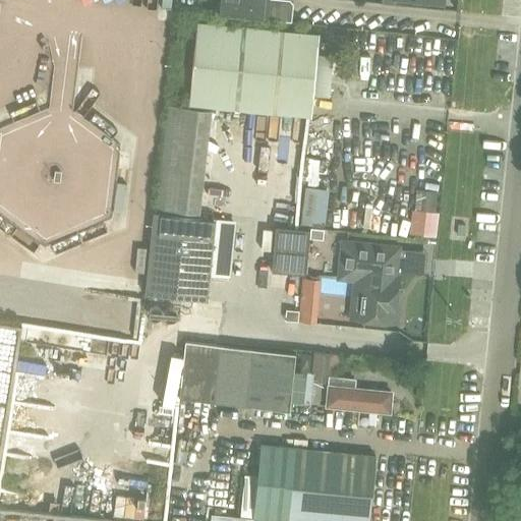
[(267,19),(291,21),(293,4),(289,0),(219,0),(219,14),(267,19)]
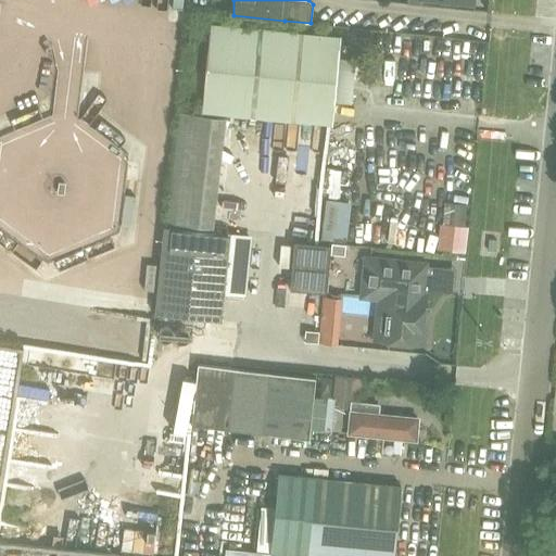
[(340,37),(313,34),(209,23),(200,110),(267,117),(330,124),(332,102),(349,104),(354,59),(338,58),(339,48),(340,37)]
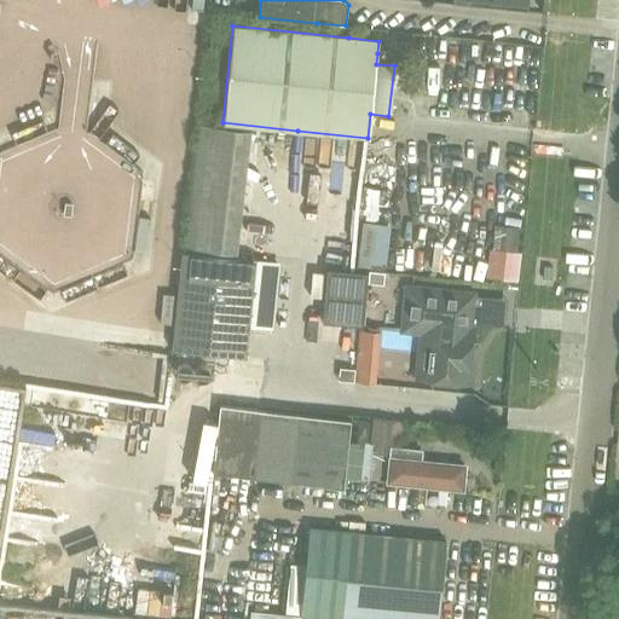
[(252,252),(262,128),(206,123),(195,247),(252,252)]
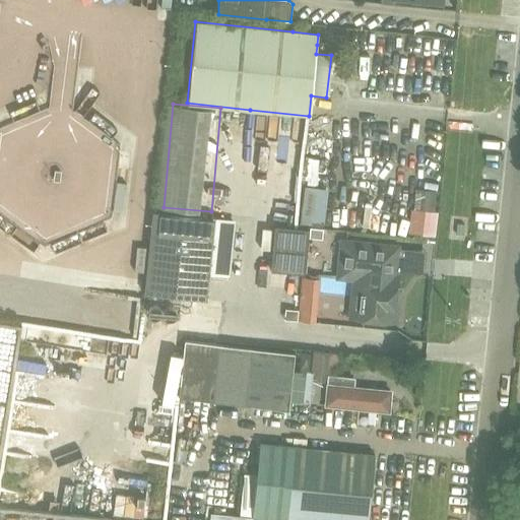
[(315,185),(310,221),(333,224),(338,188),(315,185)]
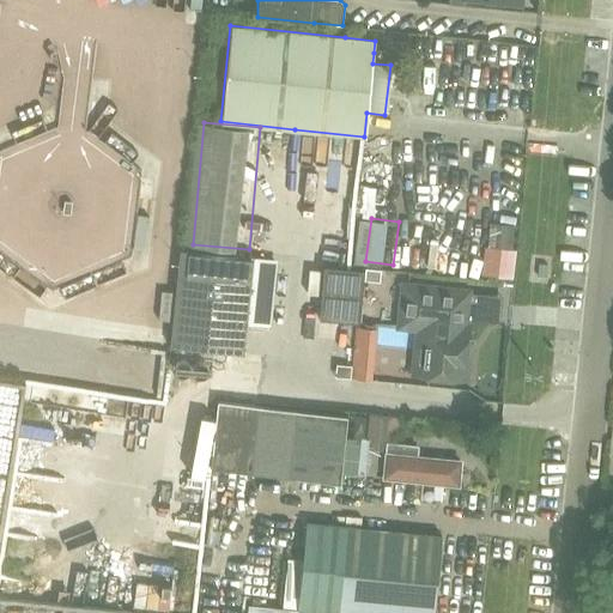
[(525,247),(523,246),(526,224),(497,222),(493,274),(522,277),(525,247)]
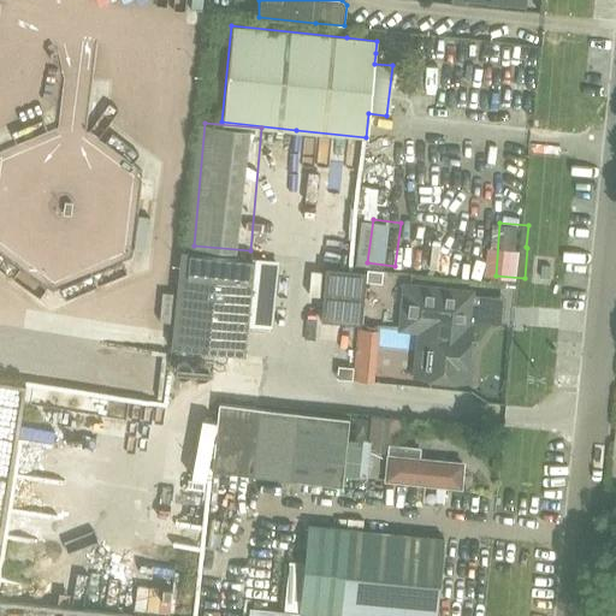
[(282,324),(289,260),(205,252),(202,274),(191,274),(183,347),(259,355),(262,321),(282,324)]
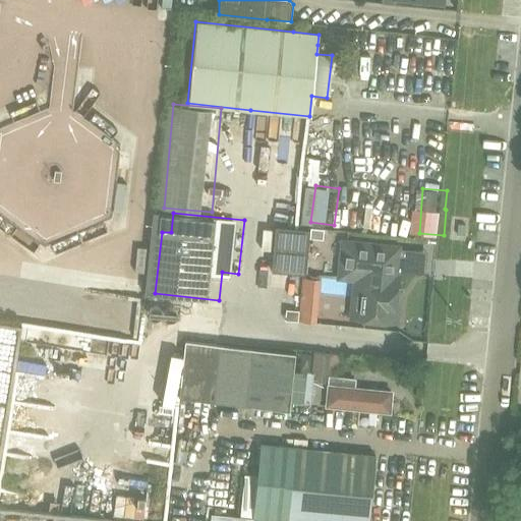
[(310,228),(275,224),(270,271),(305,275),(310,228)]
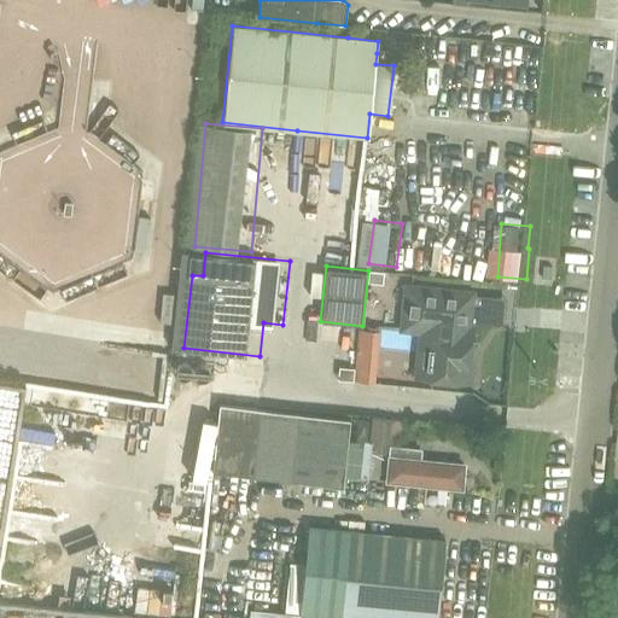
[(384,272),(368,270),(367,283),(383,284),(384,272)]
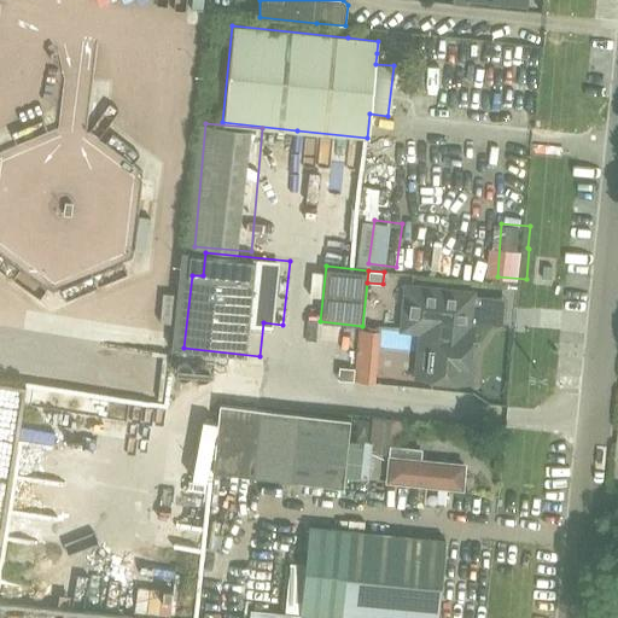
[(417,377),(430,379),(470,383),(470,382),(467,380),(472,327),(468,327),(472,293),(410,287),(406,332),(421,333),(417,377)]
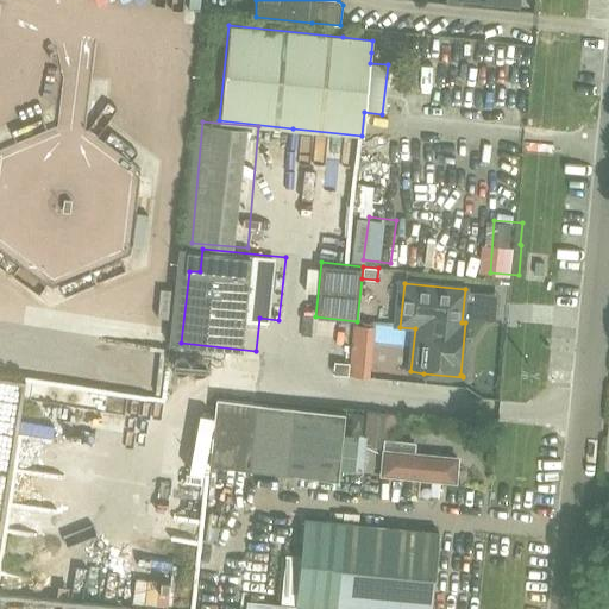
[(168,288),(165,312),(183,314),(187,289),(168,288)]
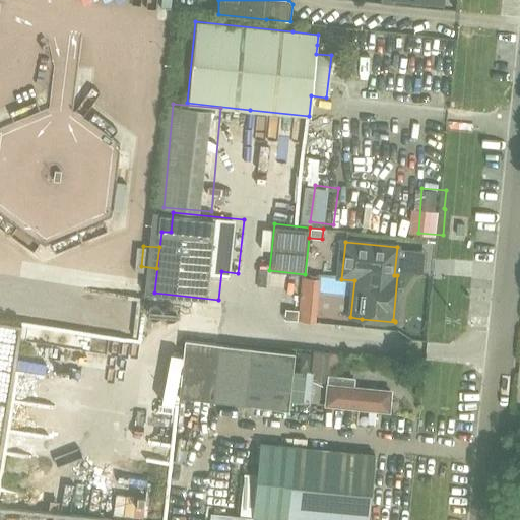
[(318,300),(300,299),(298,320),(316,322),(318,300)]
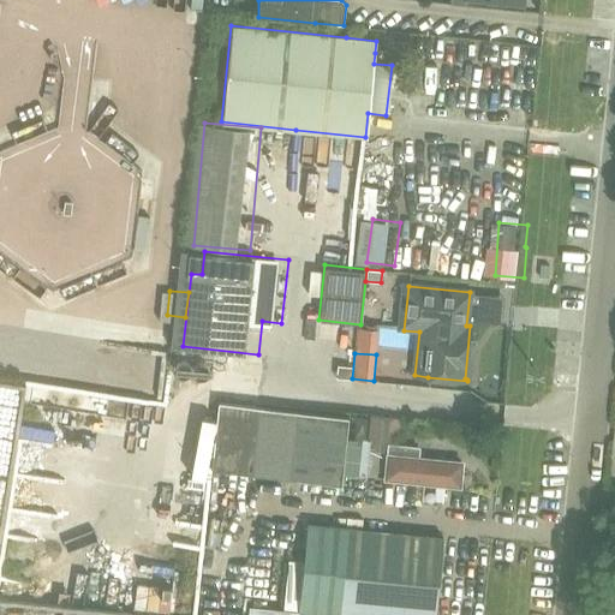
[(350,423),(220,408),(213,475),(344,490),(350,423)]
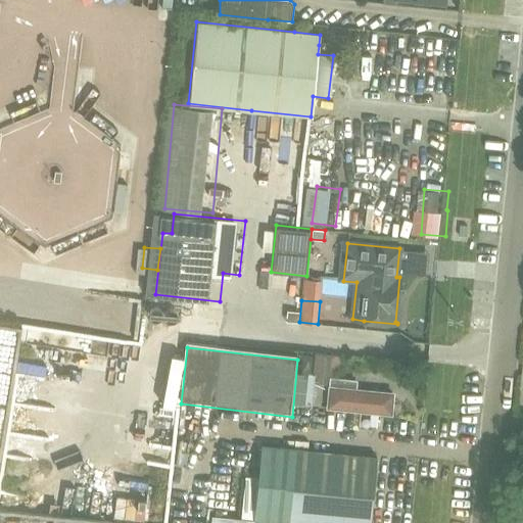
[(334,354),(315,352),(310,403),(321,405),(323,383),(330,384),(334,354)]
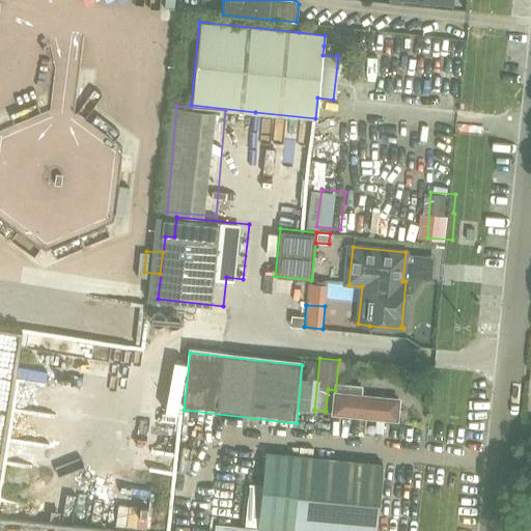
[(317,360),(307,360),(305,385),(314,386),(317,360)]
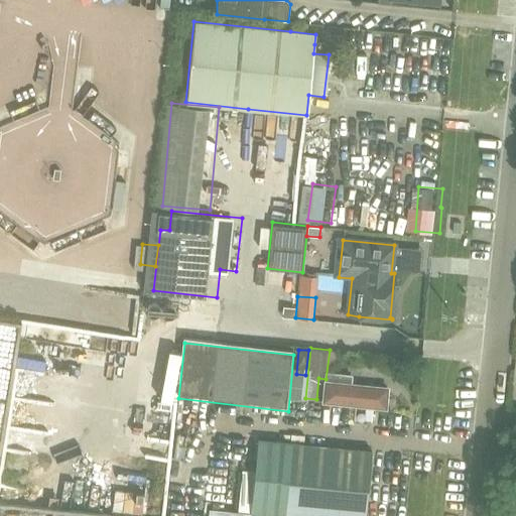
[(323,402),(375,407),(385,408),(387,388),(350,385),(351,376),(338,375),(337,383),(325,382),(323,402)]
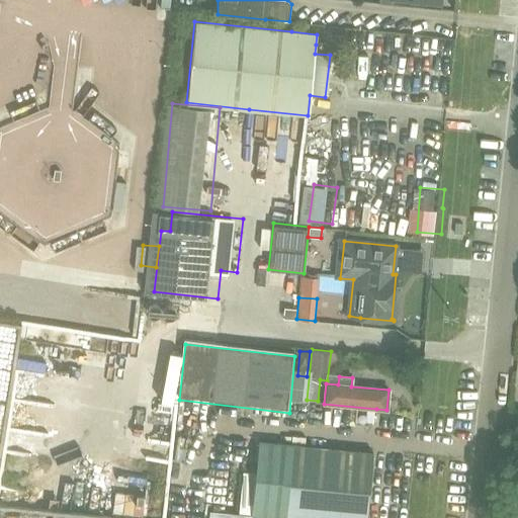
[(366,517),(373,453),(325,448),(258,441),(255,472),(251,515),(278,517),(366,517)]
